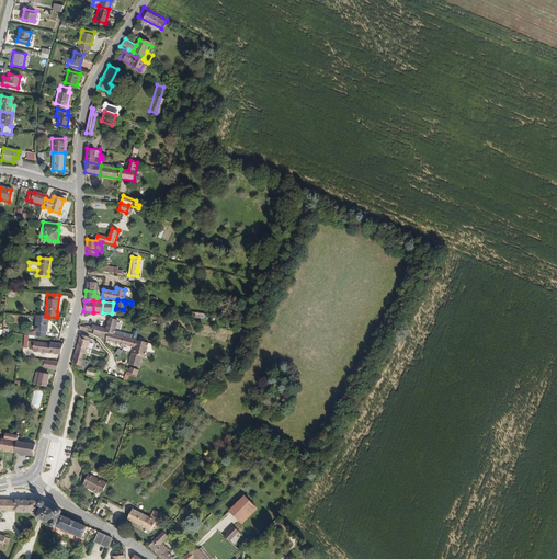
[(45,331),(46,332),(48,317),(45,316),(36,315),(34,330),(35,330),(34,335),(44,337),(45,331)]
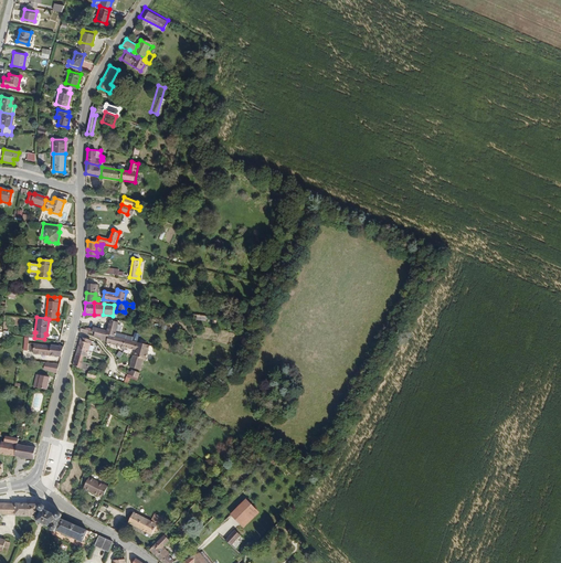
[(125,339),(126,337),(115,335),(119,320),(109,318),(106,330),(105,335),(108,335),(125,339)]
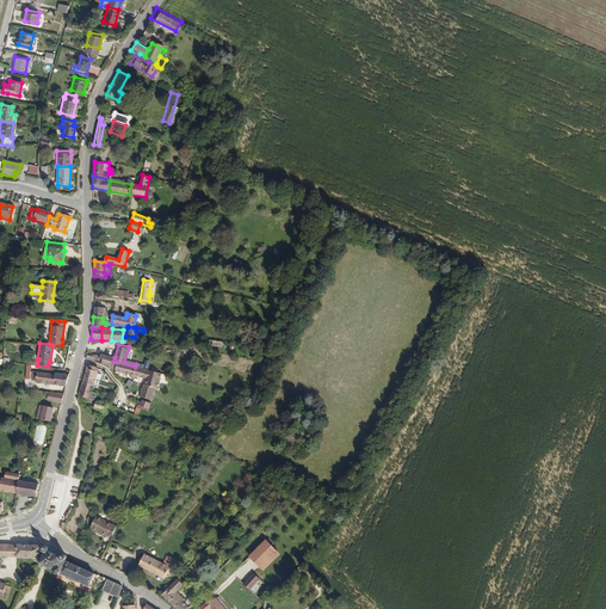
[(133,379),(134,376),(136,368),(135,367),(117,362),(116,369),(115,371),(130,375),(129,377),(133,379)]
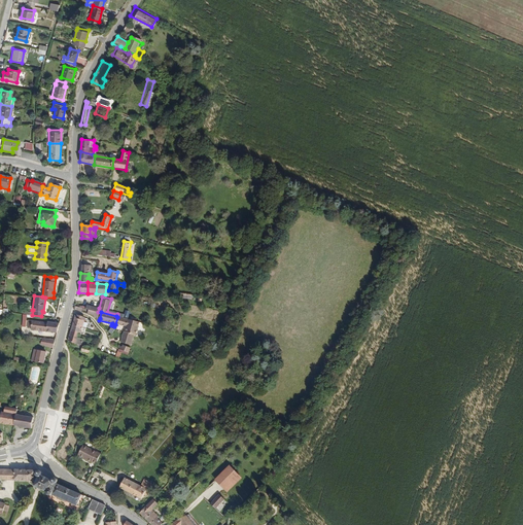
[(81,327),(81,326),(84,317),(74,315),(72,324),(81,327)]
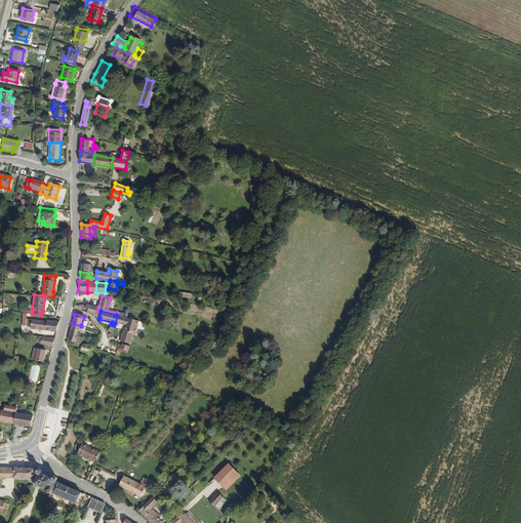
[(124,326),(122,331),(133,334),(134,329),(137,321),(127,318),(117,316),(115,323),(124,326)]
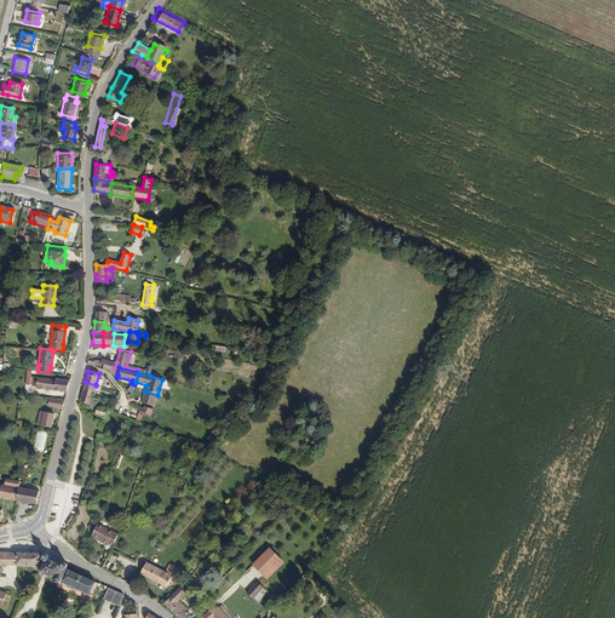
[(47,388),(65,390),(68,379),(55,377),(53,379),(24,375),(23,384),(47,388)]
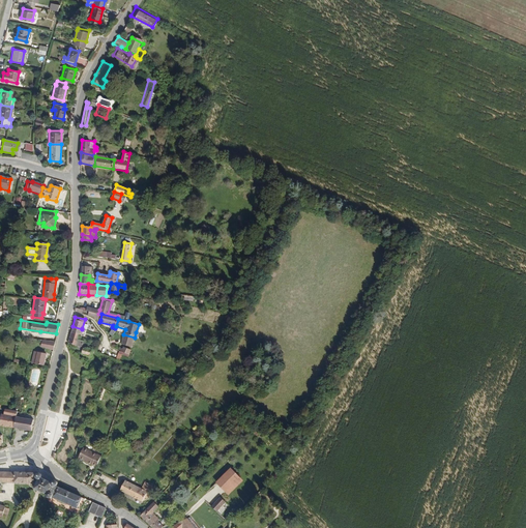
[(80,334),(80,333),(82,329),(72,326),(70,331),(80,334)]
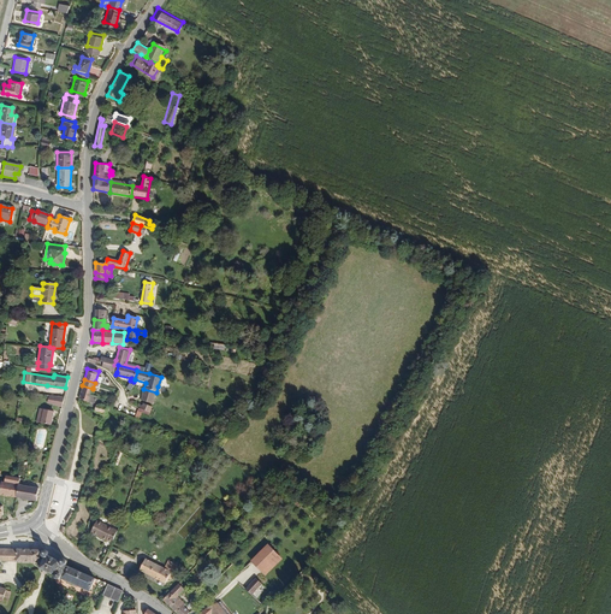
[(90,397),(92,394),(93,389),(82,385),(78,399),(94,402),(95,399),(90,397)]
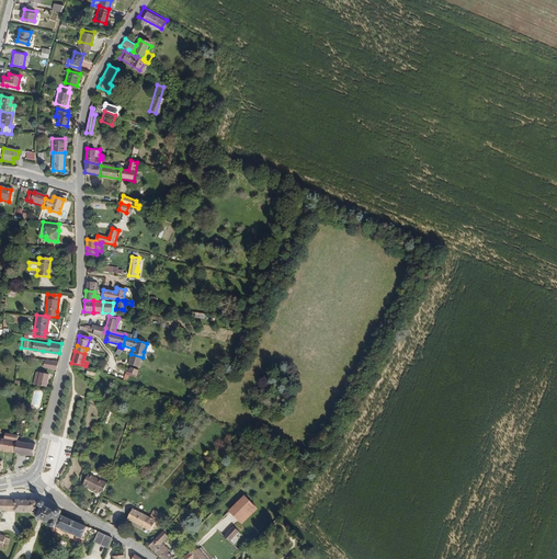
[(128,365),(139,368),(141,358),(143,357),(131,354),(128,365)]
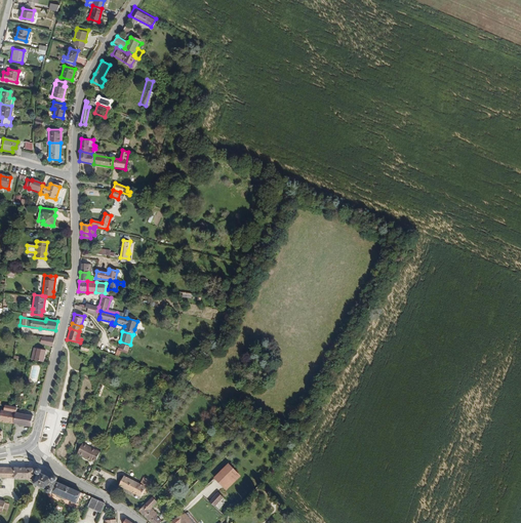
[(45,345),(51,346),(53,338),(41,336),(40,342),(45,343),(45,345)]
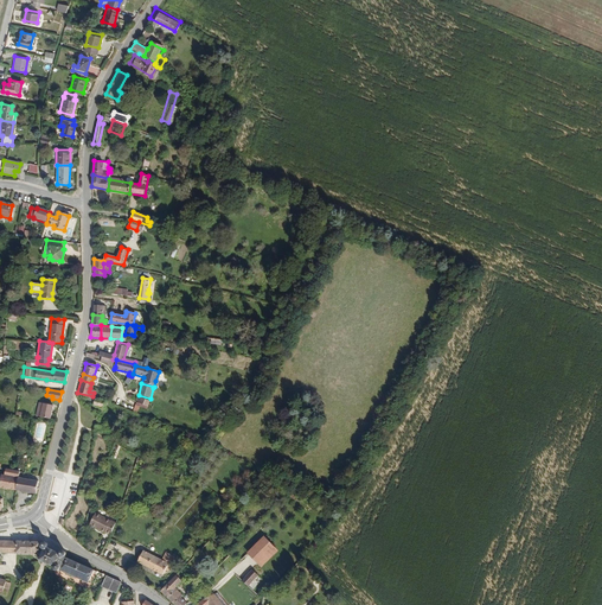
[(97,407),(98,407),(102,400),(95,396),(93,403),(95,405),(94,406),(96,407),(95,408),(97,408),(97,407)]
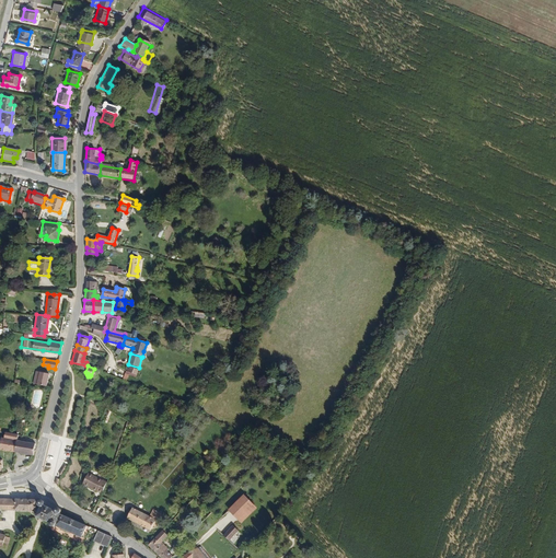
[(33,383),(46,386),(48,374),(35,371),(33,383)]
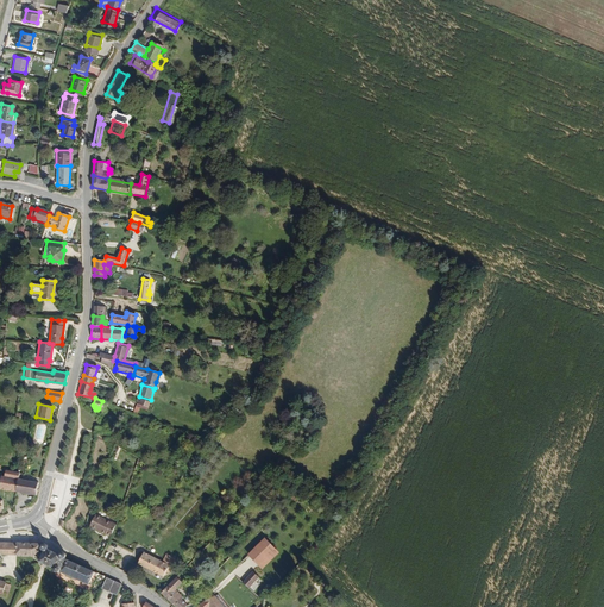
[(0,489),(16,493),(18,479),(19,473),(5,471),(4,477),(0,477),(0,489)]
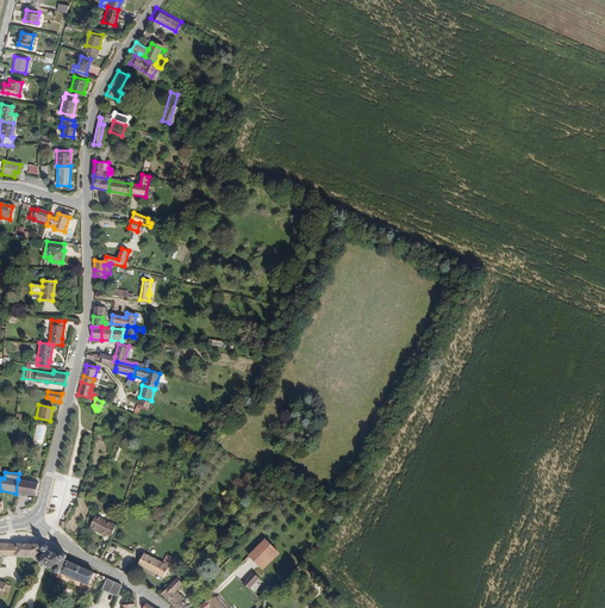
[(16,494),(36,496),(38,483),(18,479),(16,494)]
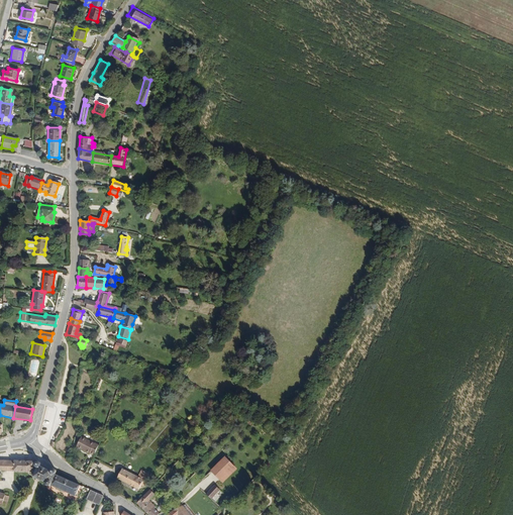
[(92,455),(94,450),(97,444),(93,443),(92,443),(79,438),(75,449),(88,454),(88,453),(92,455)]
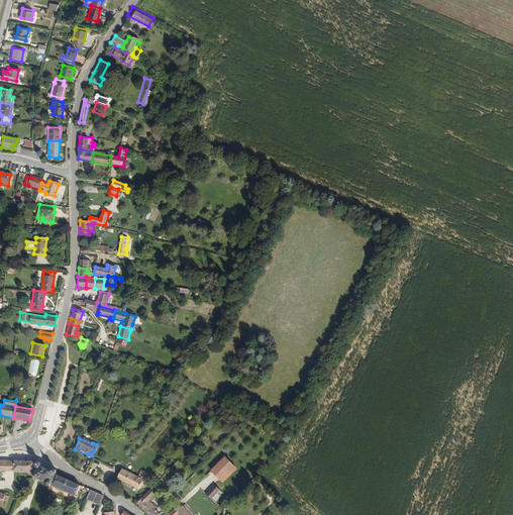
[(209,472),(220,484),(235,470),(224,457),(209,472)]
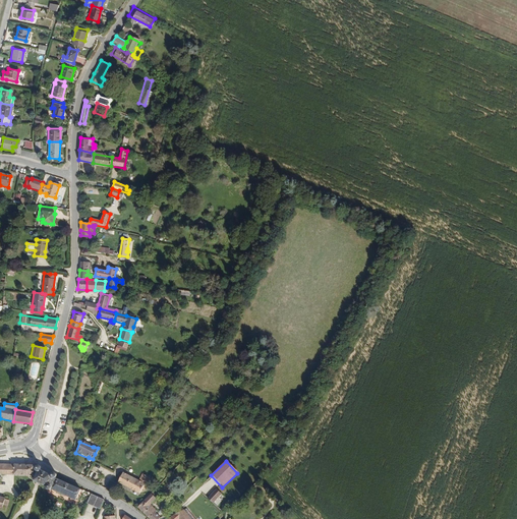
[(0,473),(32,475),(33,469),(33,464),(0,463),(0,473)]
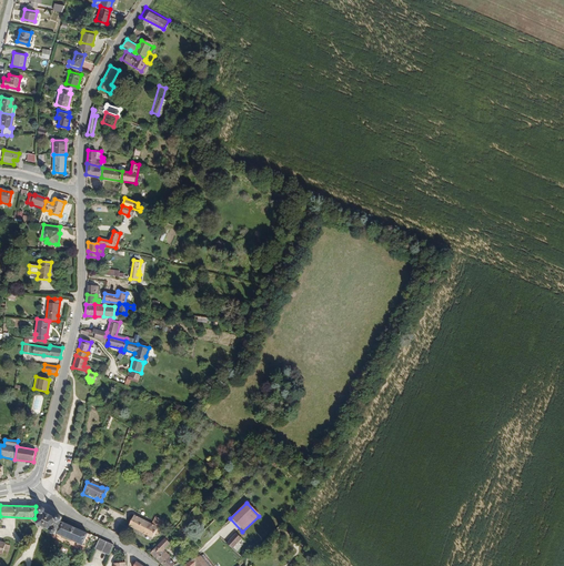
[(155,536),(159,529),(151,525),(132,515),(127,525),(151,537),(152,534),(155,536)]
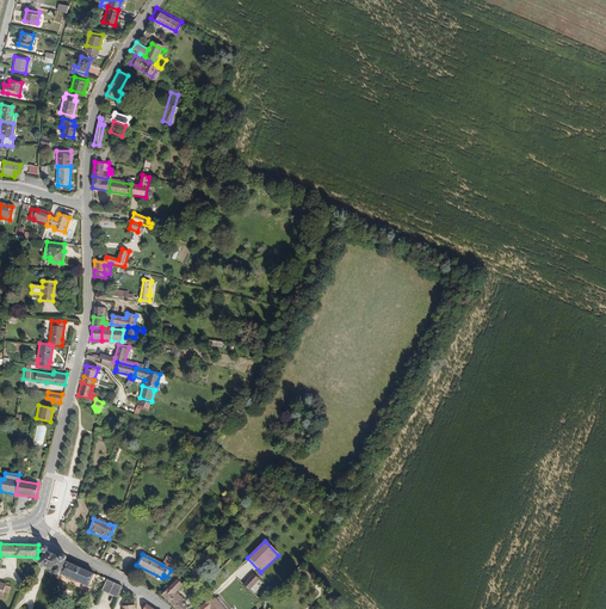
[(162,565),(171,570),(175,561),(166,557),(162,565)]
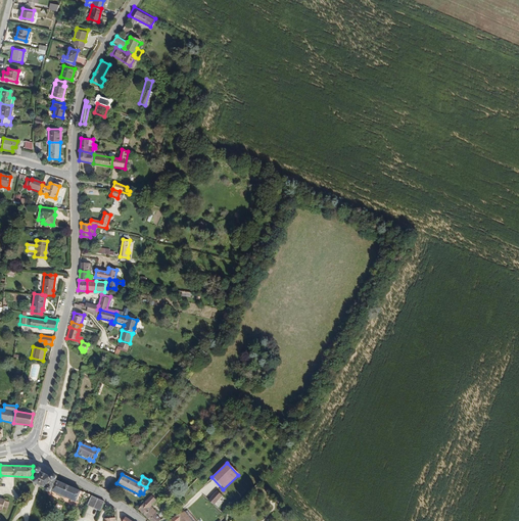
[(207,502),(211,507),(222,496),(220,495),(218,493),(217,492),(207,502)]
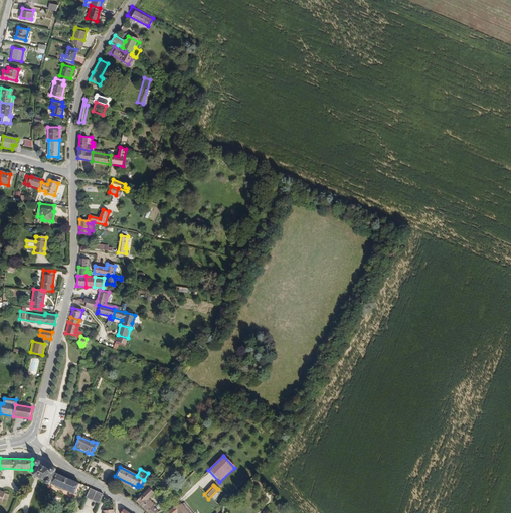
[(154,506),(148,499),(155,491),(150,486),(135,501),(146,512),(154,512),(157,511),(153,507),(154,506)]
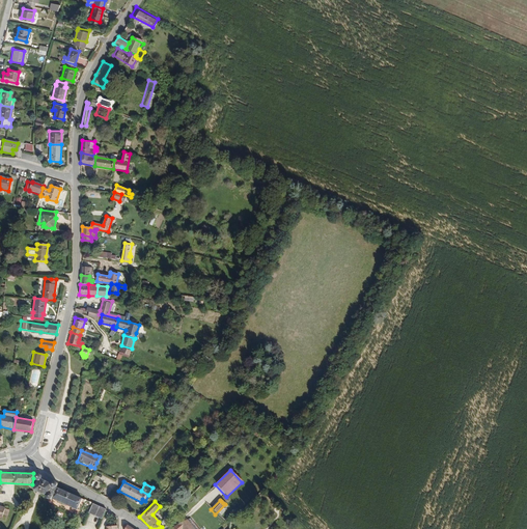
[(89,510),(102,516),(105,509),(92,504),(89,510)]
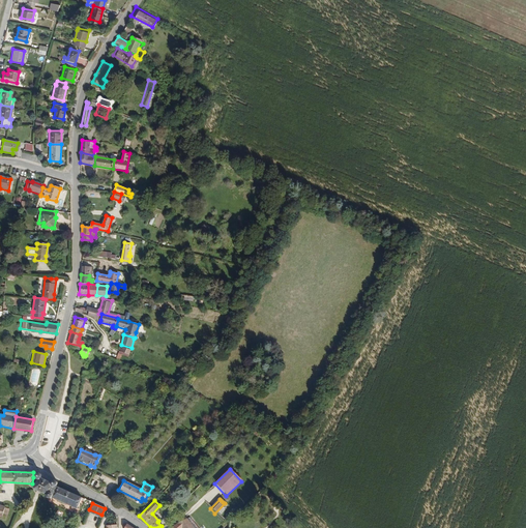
[(193,527),(184,519),(176,523),(179,527),(193,527)]
